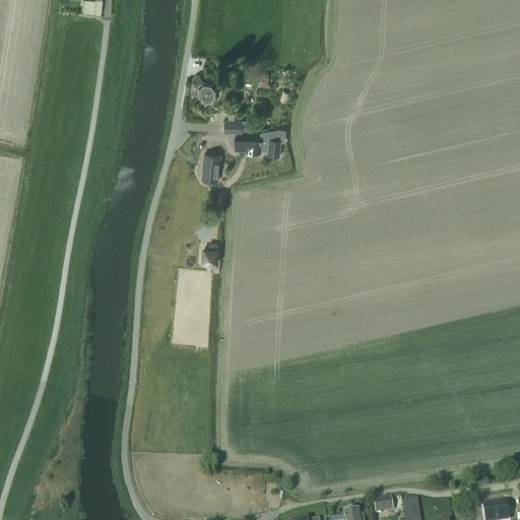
[(84,0),(83,0),(82,12),(101,14),(102,2),(84,0)]
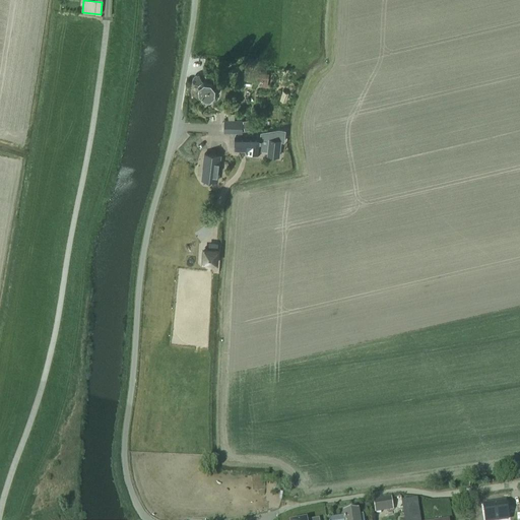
[(269,74),(256,72),(255,79),(268,81),(269,74)]
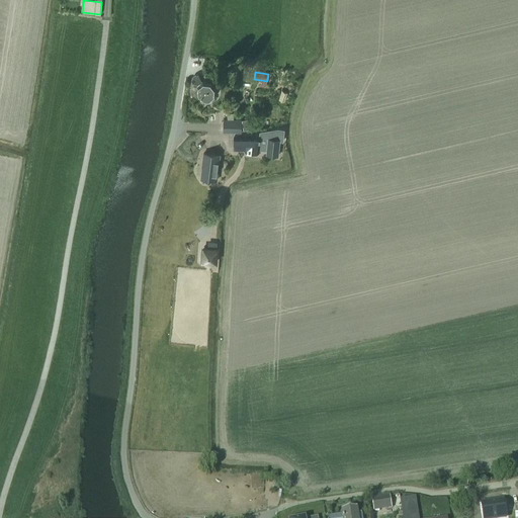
[(191,79),(191,80),(191,81),(192,82),(192,83),(193,83),(193,84),(194,84),(195,84),(196,84),(198,86),(197,86),(197,94),(202,99),(209,100),(216,94),(216,87),(210,82),(204,81),(203,81),(202,82),(199,79),(197,74),(195,74),(196,76),(194,79),(191,79)]
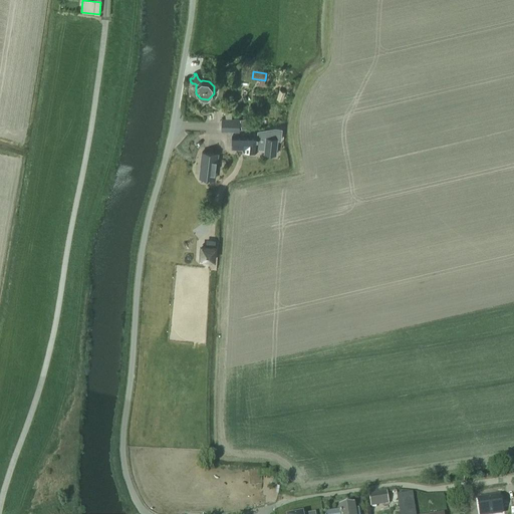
[(255,115),(240,118),(241,120),(241,125),(242,130),(257,126),(255,115)]
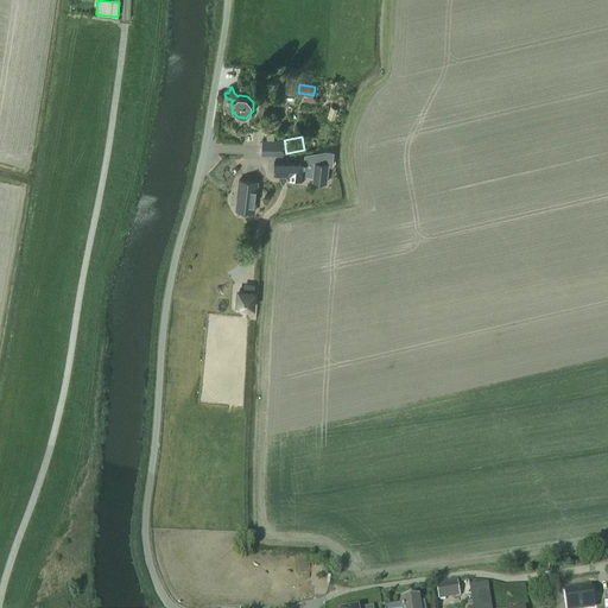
[(263,140),(263,154),(284,154),(284,140),(263,140)]
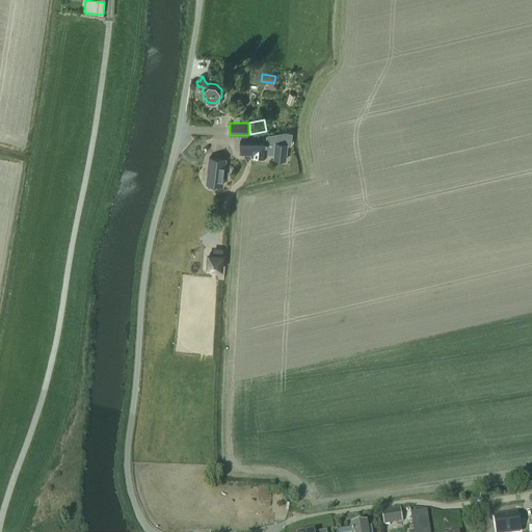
[(267,136),(266,153),(274,154),(274,158),(286,159),(287,144),(288,144),(290,144),(292,134),(285,133),(267,136)]
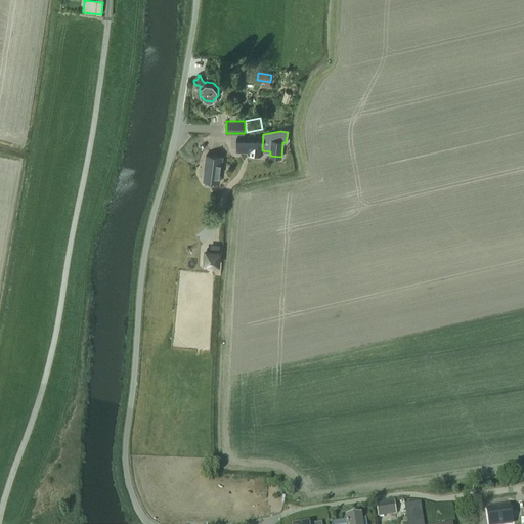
[(237,137),(237,149),(260,150),(260,138),(237,137)]
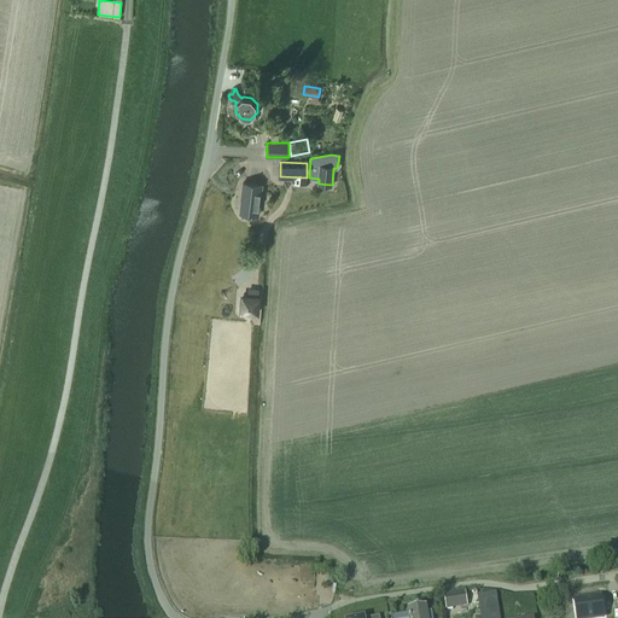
[(260,215),(263,185),(243,184),(242,192),(243,193),(240,214),(260,215)]
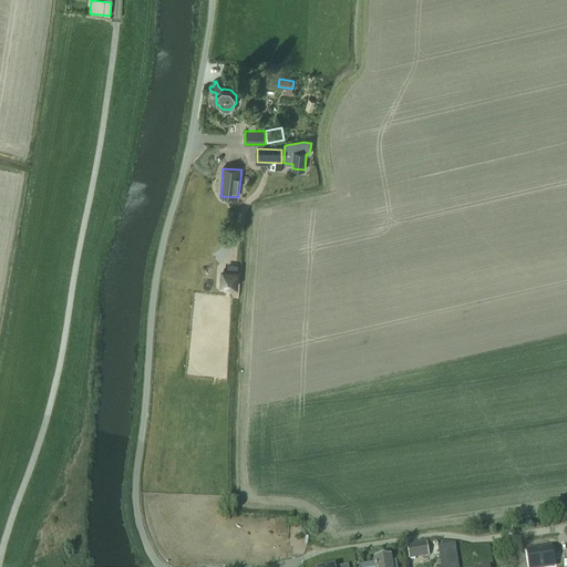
[(223,271),(222,286),(236,287),(237,272),(223,271)]
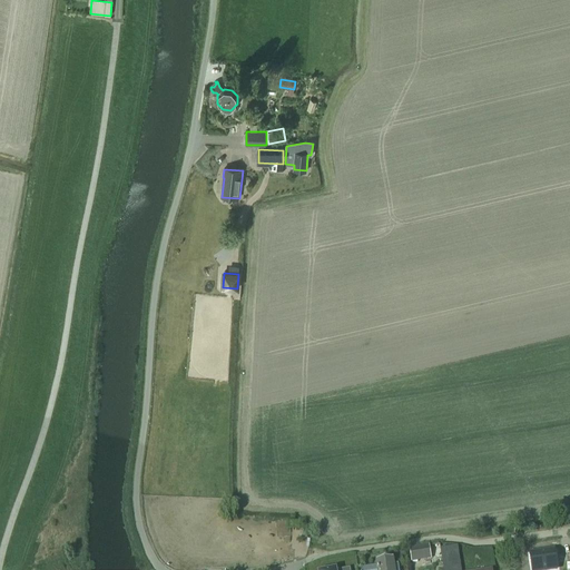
[(409,549),(411,563),(419,562),(418,558),(424,557),(423,553),(430,552),(430,547),(409,549)]
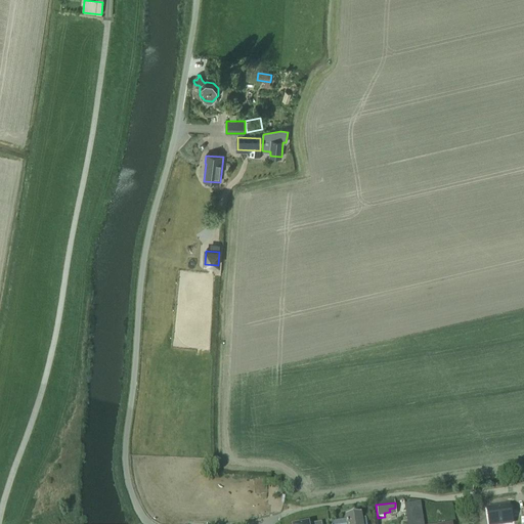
[(423,523),(421,504),(405,506),(408,523),(423,523)]
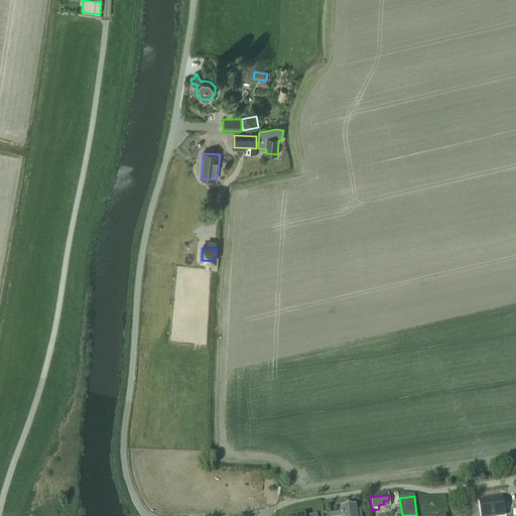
[(501,500),(480,503),(482,515),(501,515),(504,515),(501,500)]
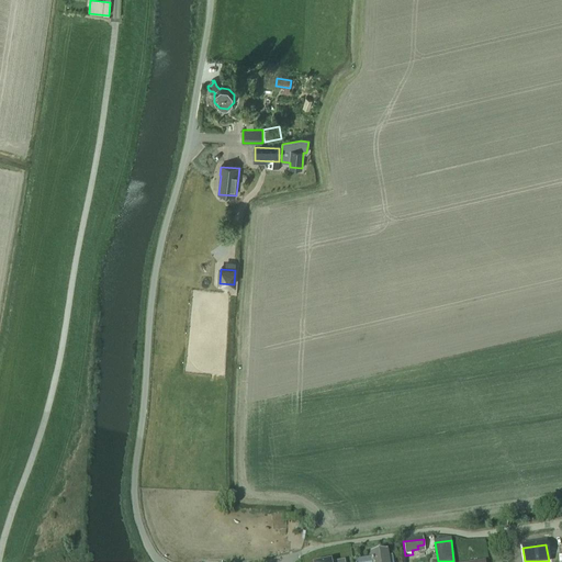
[(392,561),(392,557),(392,555),(388,557),(388,552),(371,554),(371,555),(371,559),(356,561),(355,561),(392,561)]
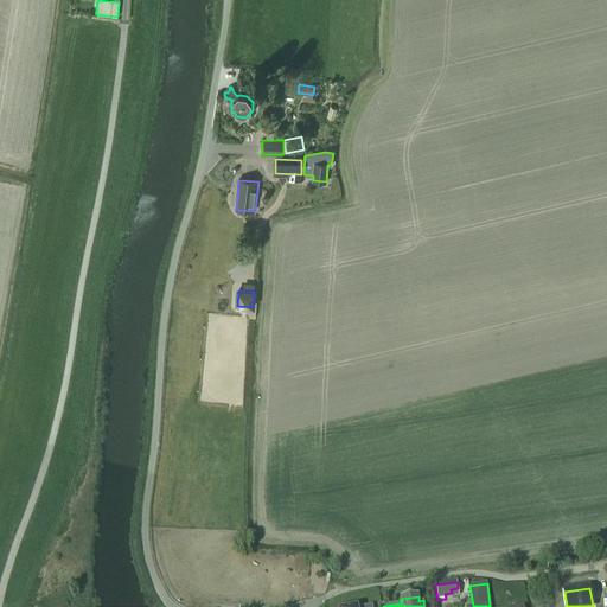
All buildings are outlined.
